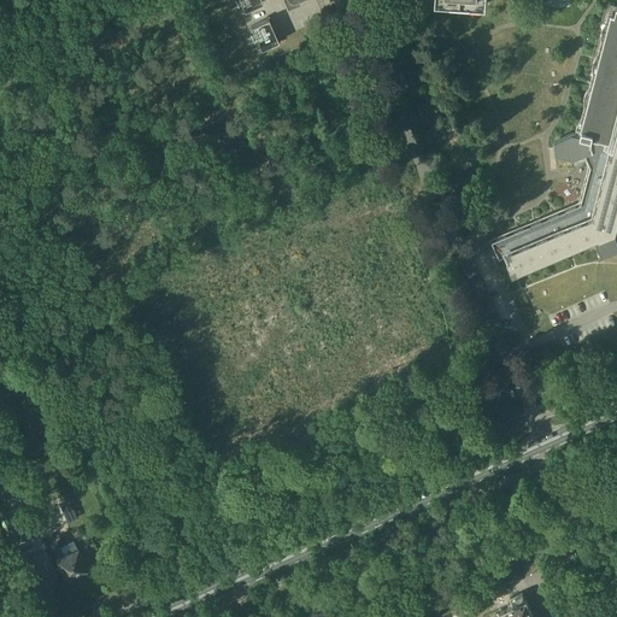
[(262,0),(239,0),(244,11),(263,3),(262,0)]
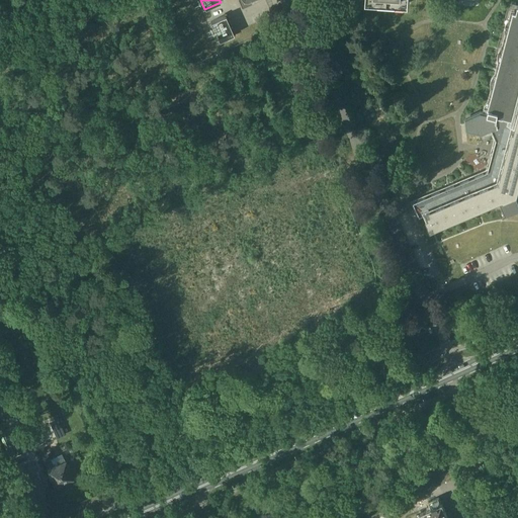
[(488,170),(414,202),(420,217),(425,214),(429,225),(430,225),(432,224),(434,230),(434,231),(500,203),(500,205),(506,218),(517,211),(517,202),(516,198),(515,196),(517,195),(517,194),(517,193),(517,11),(513,10),(488,108),(489,108),(488,112),(481,110),(465,117),(466,130),(483,134),(493,130),(493,131),(497,139),(496,140),(490,164),(488,170)]
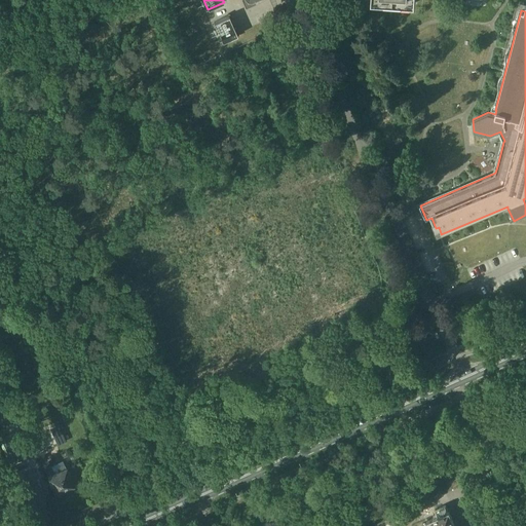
[(214,23),(223,42),(237,35),(229,15),(214,23)]
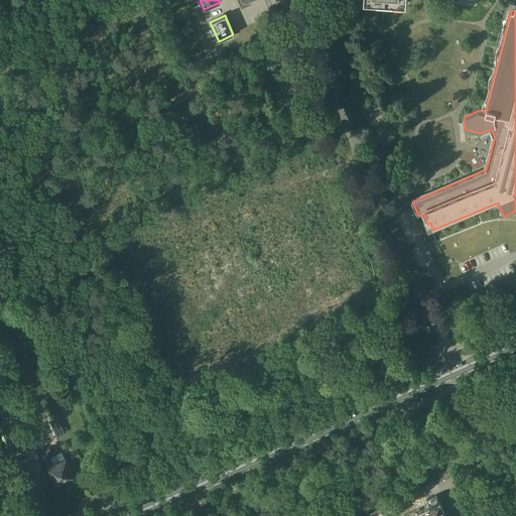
[(15,423),(0,429),(0,432),(11,457),(26,449),(15,423)]
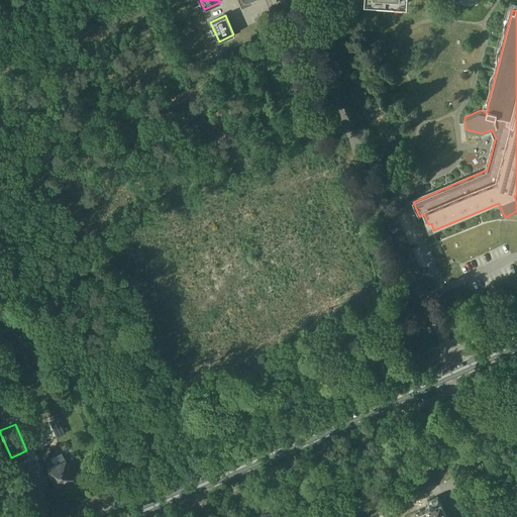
[(38,431),(32,434),(36,443),(42,440),(38,431)]
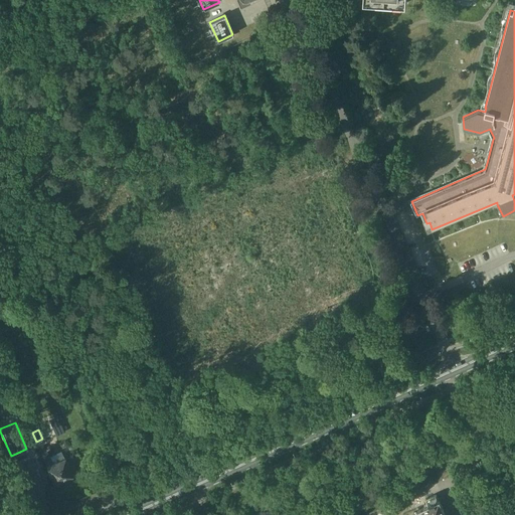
[(45,446),(39,449),(42,456),(55,483),(58,484),(61,483),(62,480),(72,475),(77,473),(73,463),(68,466),(65,458),(64,458),(61,451),(49,456),(48,453),(45,446)]
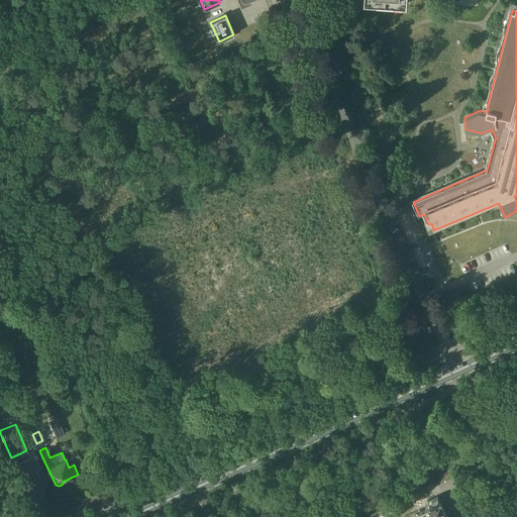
[(427,509),(419,513),(420,516),(447,516),(441,503),(438,496),(428,500),(429,505),(426,506),(427,509)]
